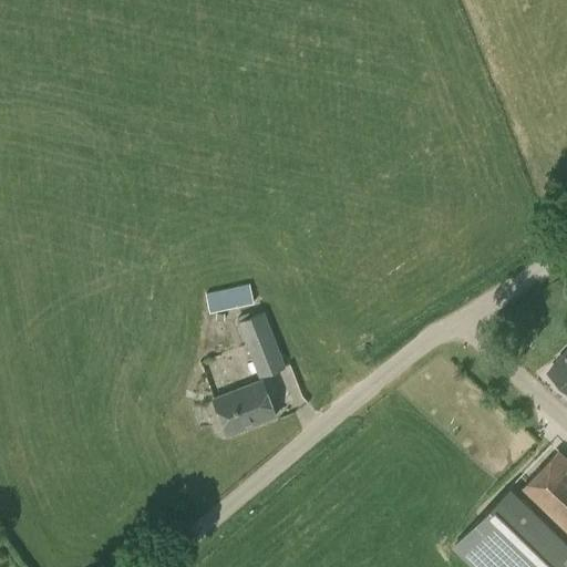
[(209,312),(254,302),(249,282),(205,292),(209,312)]
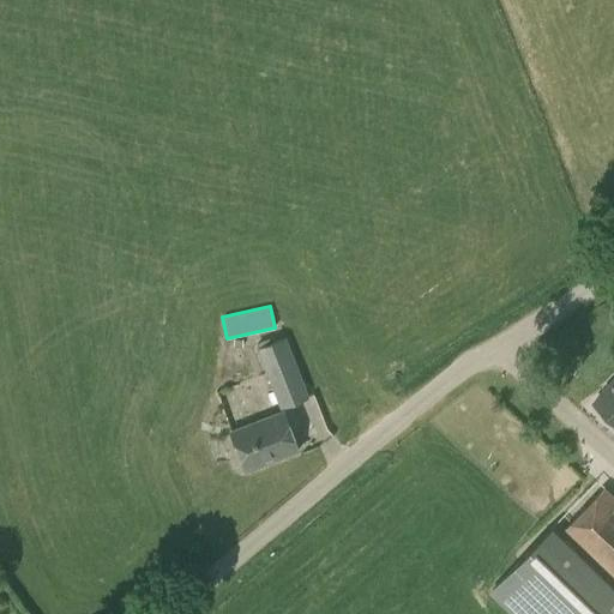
[(280,409),(309,397),(286,337),(257,348),(280,409)]
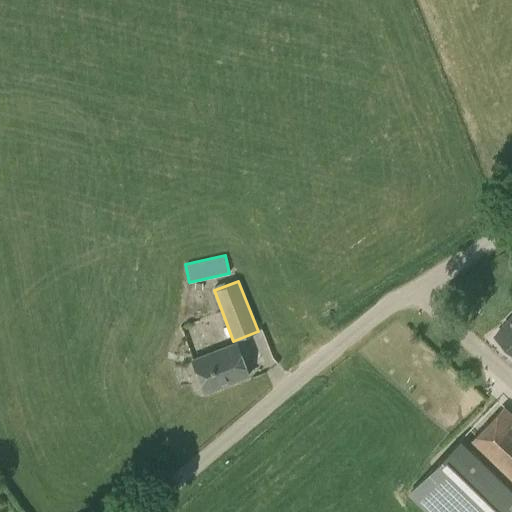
[(511,315),(509,318),(510,320),(495,334),(511,350),(511,315)]
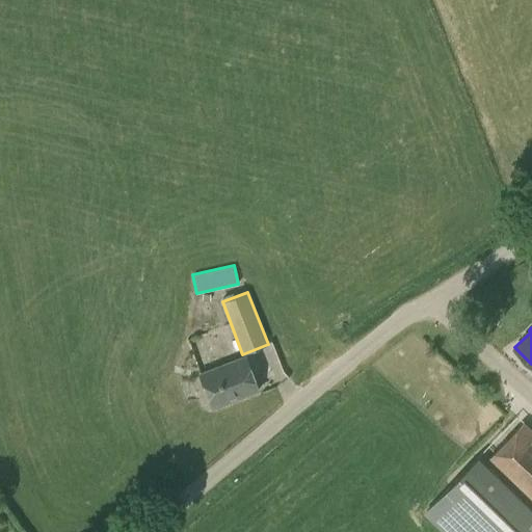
[(214,405),(258,389),(246,356),(202,373),(214,405)]
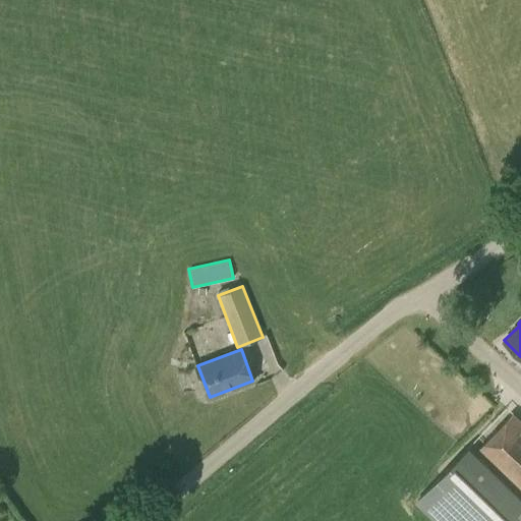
[(520,420),(514,413),(478,450),(520,489),(520,420)]
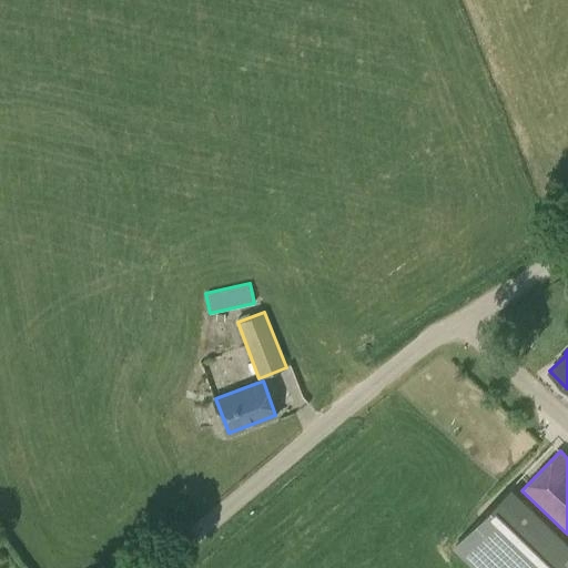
[(567,567),(498,500),(452,548),(472,567),(567,567)]
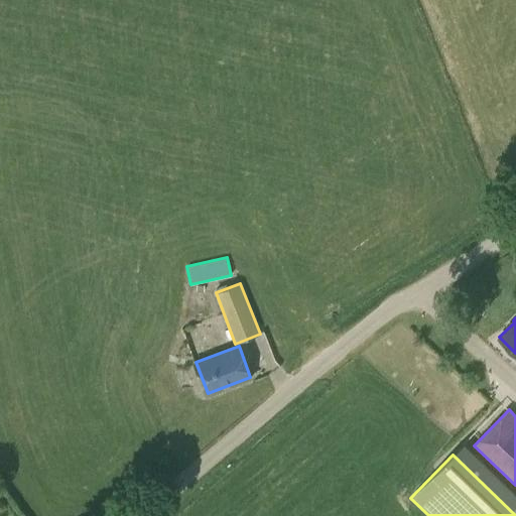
All buildings are outlined.
